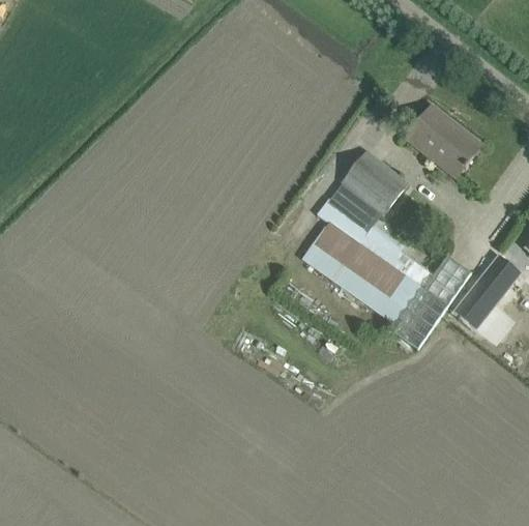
[(480,145),(431,106),(407,137),(457,176),(465,166),(466,167),(469,163),(468,162),(480,145)]
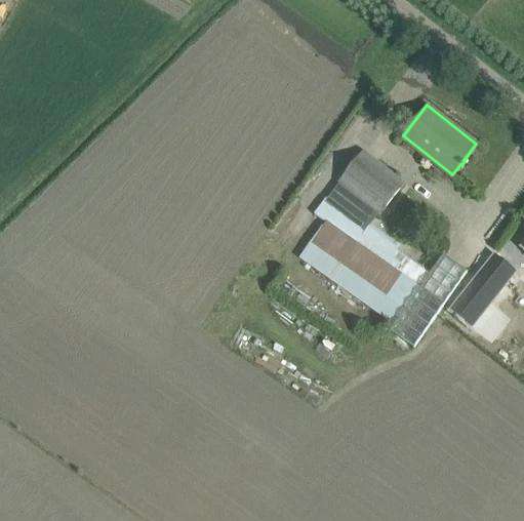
[(310,241),(299,256),(386,318),(411,281),(419,269),(394,250),(365,230),(378,210),(380,211),(404,179),(364,149),(339,181),(337,178),(314,211),(325,219),(310,241)]
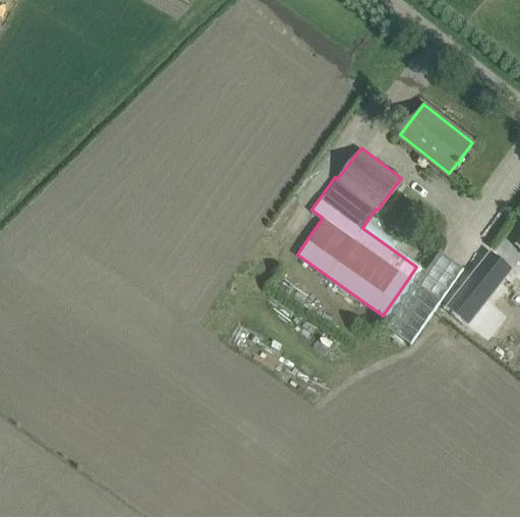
[(490,248),(446,303),(467,322),(512,267),(490,248)]
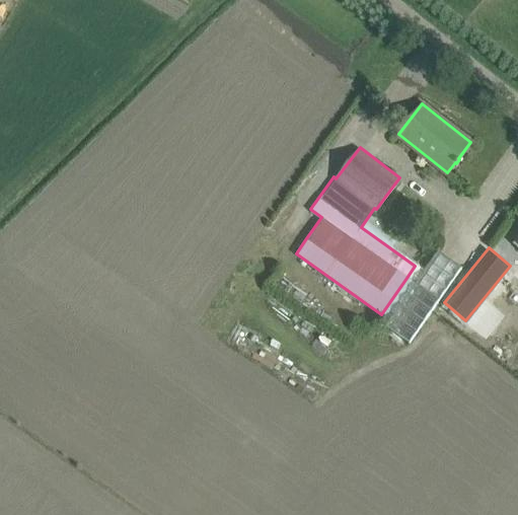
[(438,249),(385,324),(409,340),(460,266),(438,249)]
